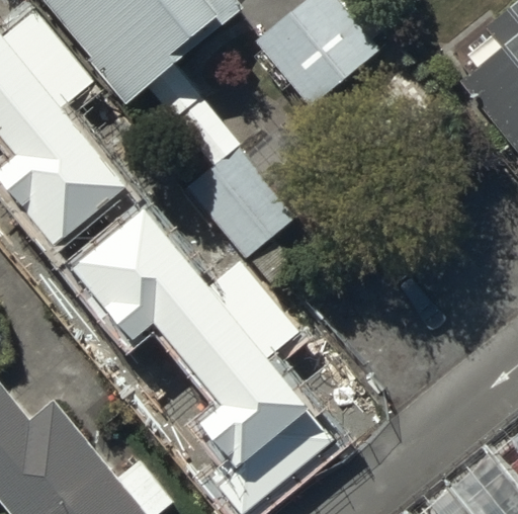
[(244,5),(239,0),(42,0),(126,103),(147,87),(211,168),(185,189),(243,260),(299,216),(174,61),(244,5)]
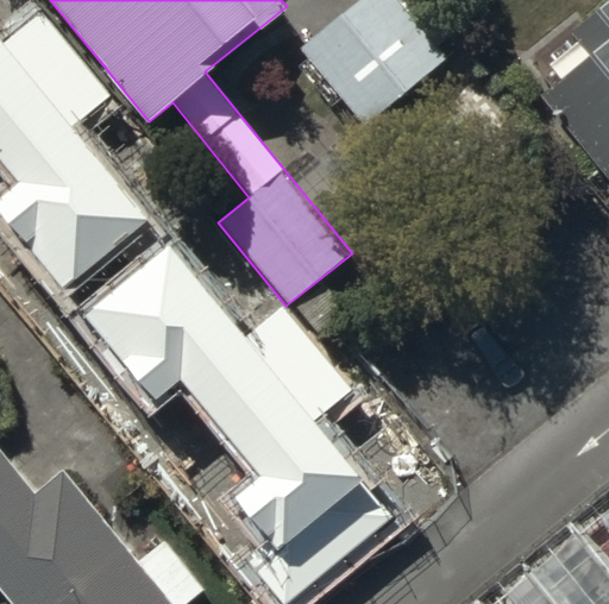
[(452,62),(400,0),(355,0),(297,48),(368,132),(452,62)]
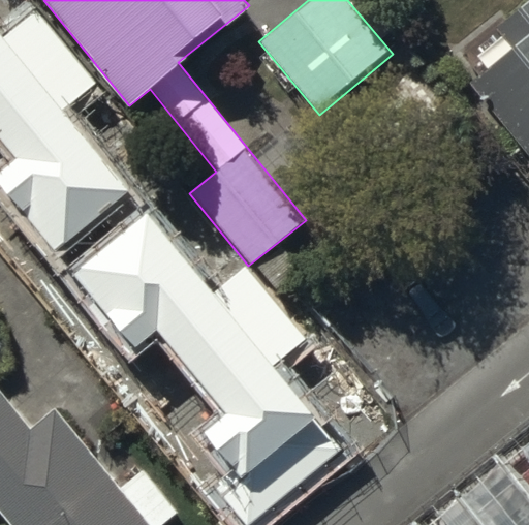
[(487,69),(469,84),(528,156),(528,1),(495,30),(502,38),(477,59),(487,69)]
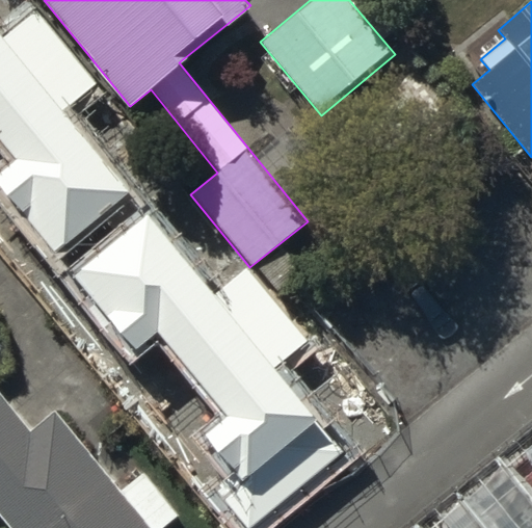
[(103,159),(0,36),(0,222),(74,311),(127,268),(63,192),(103,159)]
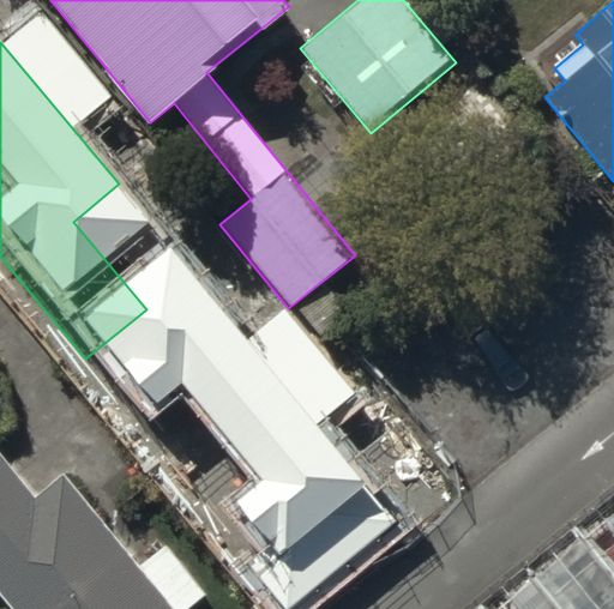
[(198,213),(157,247),(217,321),(258,288),(198,213)]
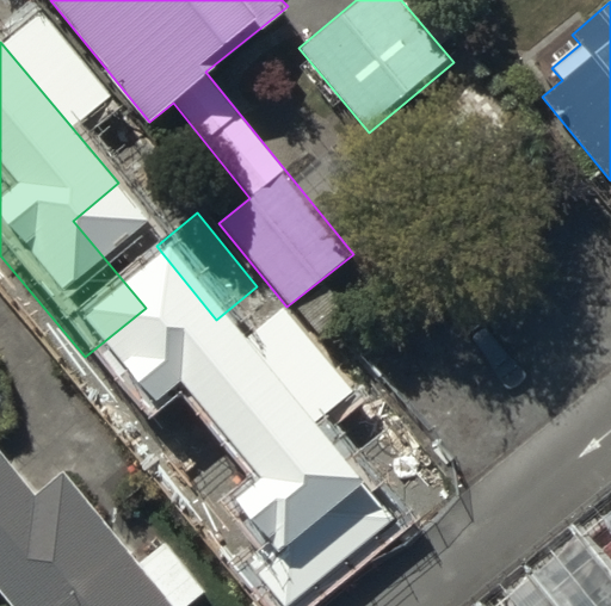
[(164,543),(139,564),(62,474),(36,495),(0,452),(0,595),(8,605),(186,605),(204,591),(164,543)]
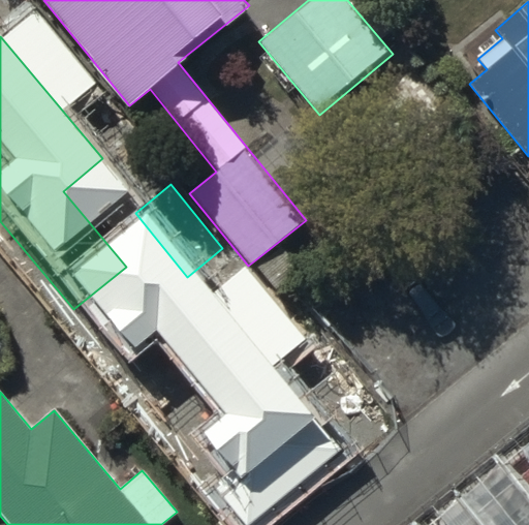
[(528,524),(528,415),(396,524),(528,524)]
